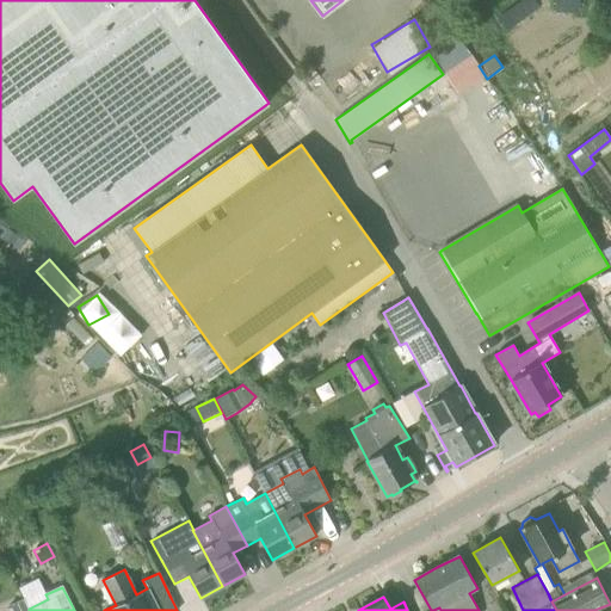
[(29,610),(29,609),(24,599),(8,606),(10,610),(29,610)]
